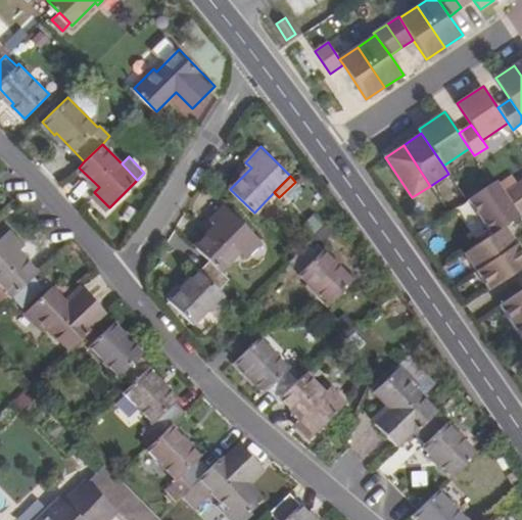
[(469,199),(492,234),(505,226),(520,216),(505,193),(495,181),(469,199)]
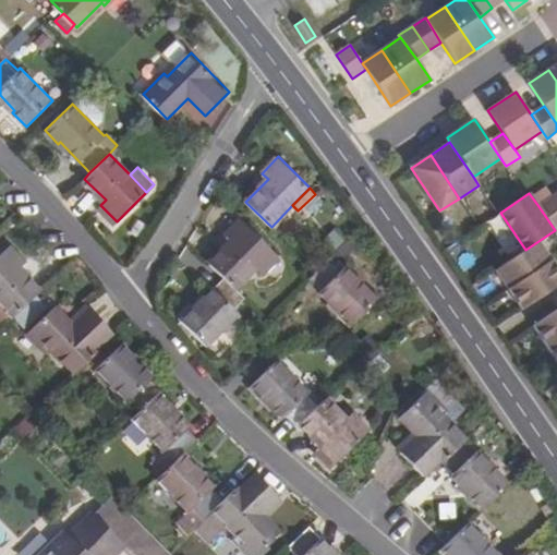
[(556,193),(539,206),(555,230),(556,229),(556,193)]
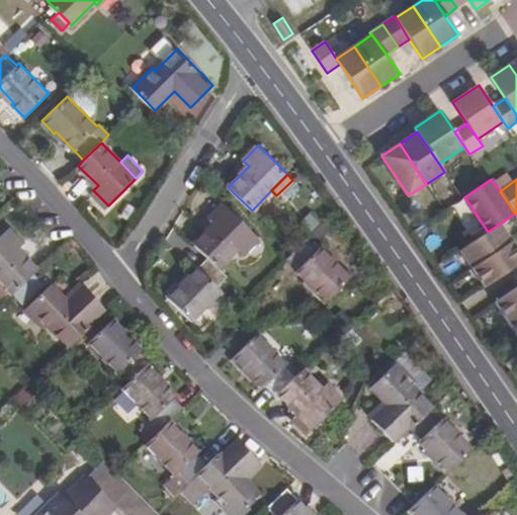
[(238,248),(253,232),(225,202),(209,219),(214,224),(195,243),(209,258),(219,266),(238,248)]
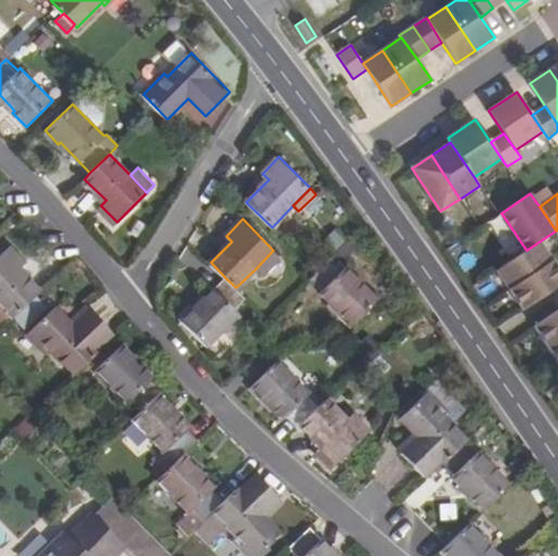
[(341,228),(328,235),(337,255),(351,248),(341,228)]
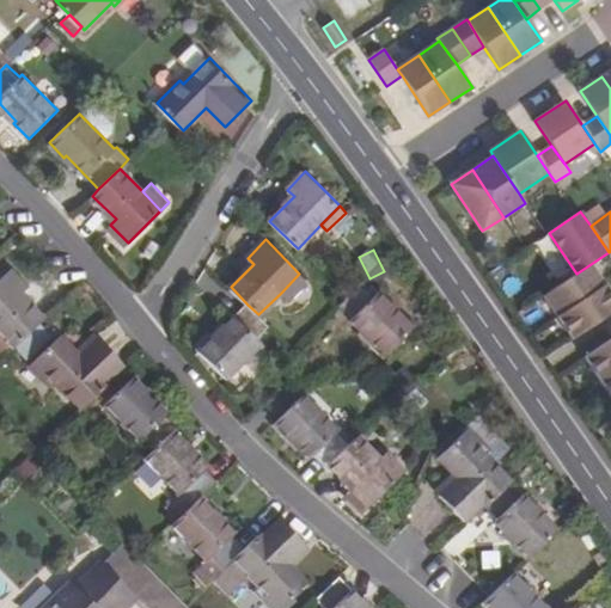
[(544,296),(558,317),(605,286),(591,264),(576,274),(544,296)]
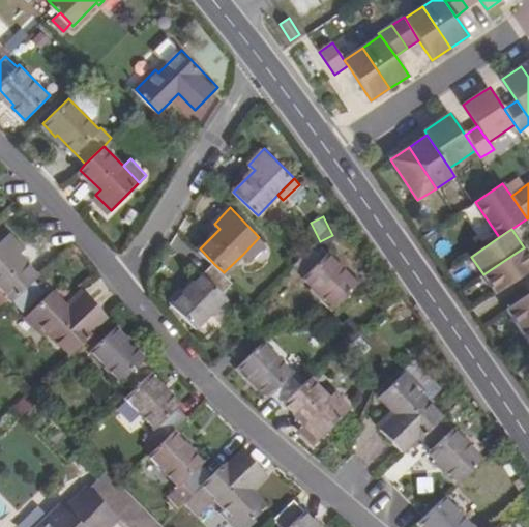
[(37,274),(18,254),(23,249),(8,233),(0,239),(0,284),(13,298),(37,274)]
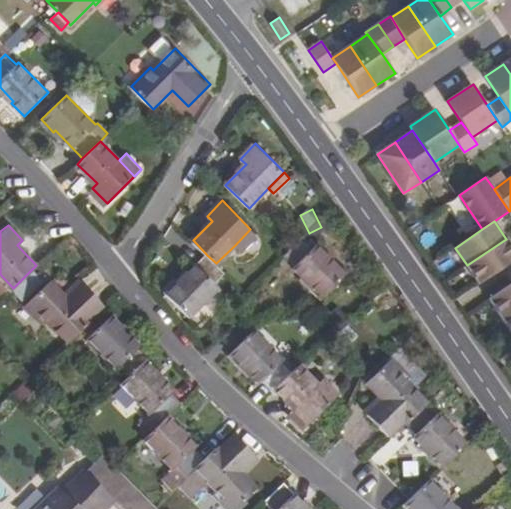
[(239,250),(255,234),(250,229),(235,245),(239,250)]
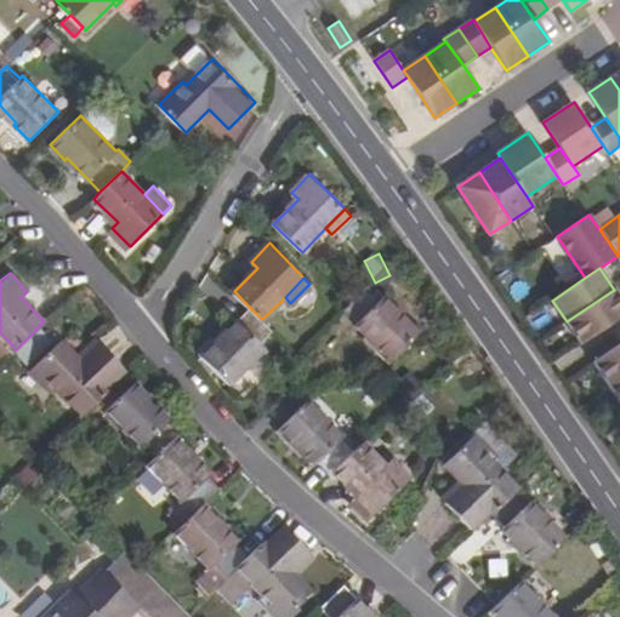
[(420,331),(385,293),(381,297),(369,285),(351,302),(347,307),(380,341),(377,343),(392,359),(420,331)]
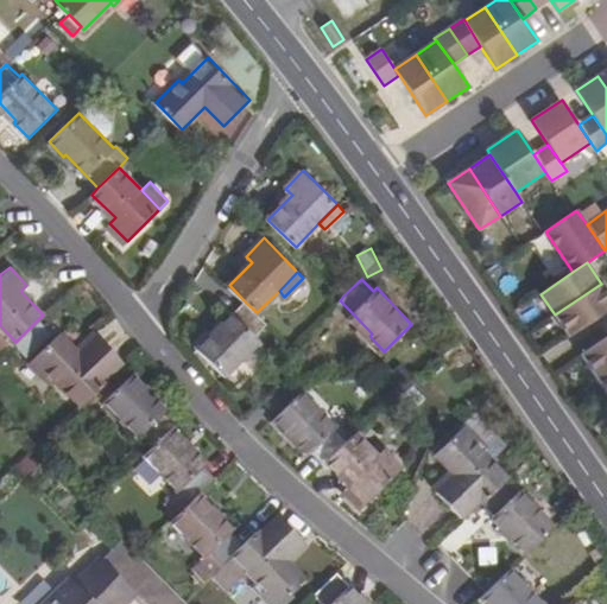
[(555,315),(569,337),(606,312),(606,291),(601,284),(555,315)]
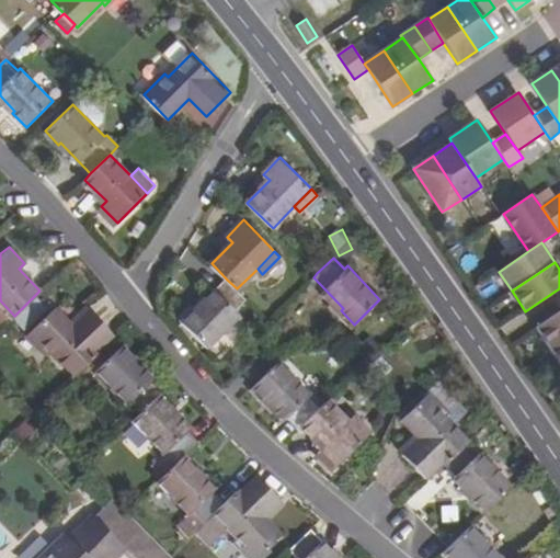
[(241,315),(236,309),(246,298),(237,288),(227,280),(197,308),(194,305),(180,319),(208,346),(241,315)]
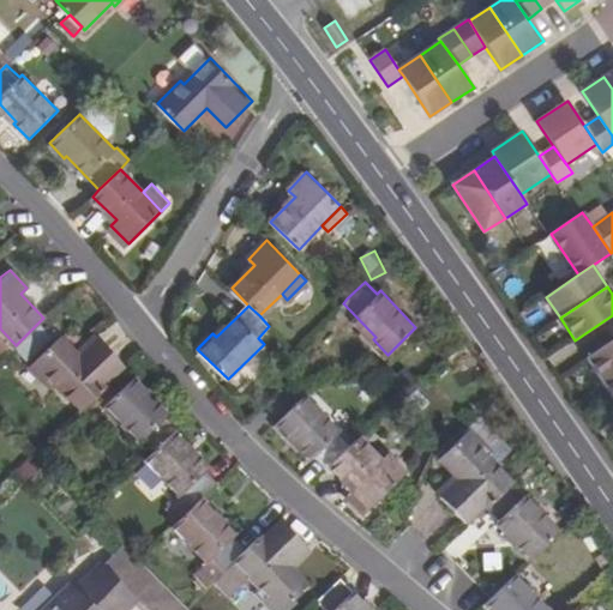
[(80,356),(60,336),(31,364),(52,385),(56,382),(83,410),(109,385),(106,381),(124,363),(100,339),(80,356)]
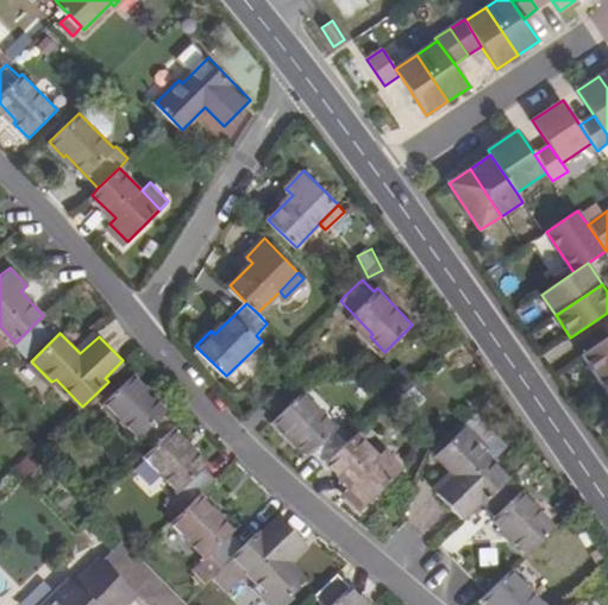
[(607,338),(582,355),(597,377),(607,370),(607,338)]
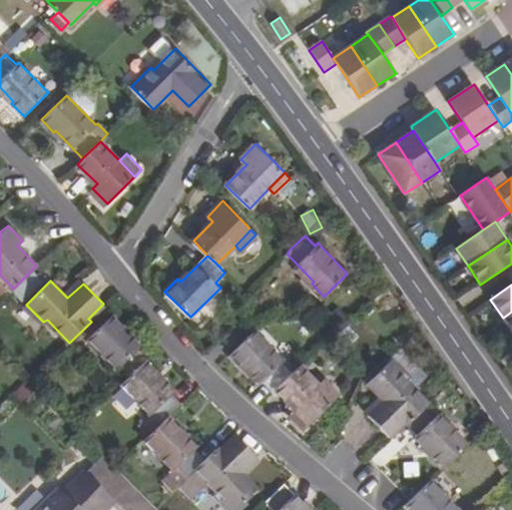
[(511,312),(503,318),(511,331),(511,312)]
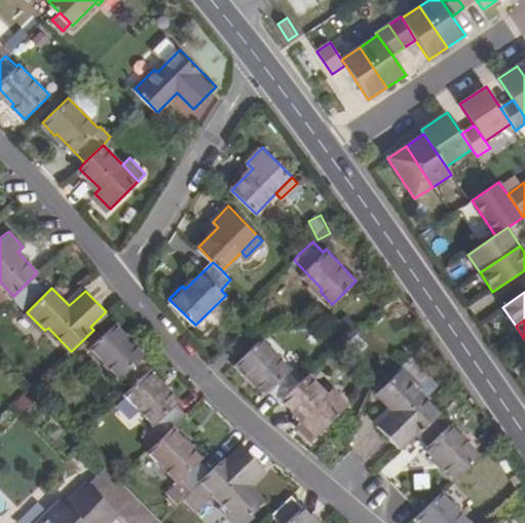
[(151,366),(123,338),(125,336),(114,325),(90,346),(121,377),(122,376),(132,384),(149,368),(151,366)]
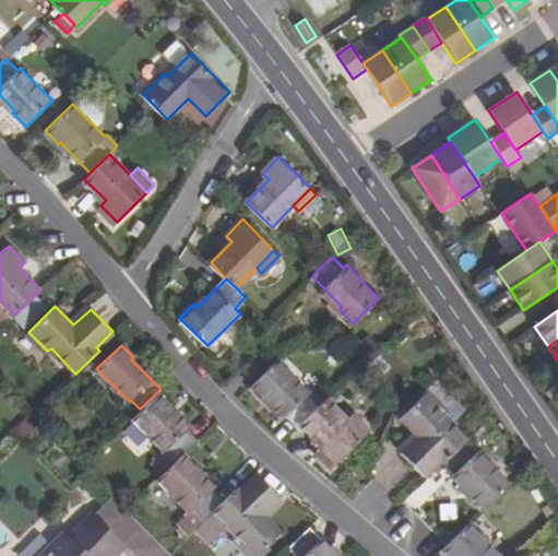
[(318,405),(307,394),(310,392),(279,359),(253,383),(268,398),(271,394),(298,425),(300,423),(318,405)]
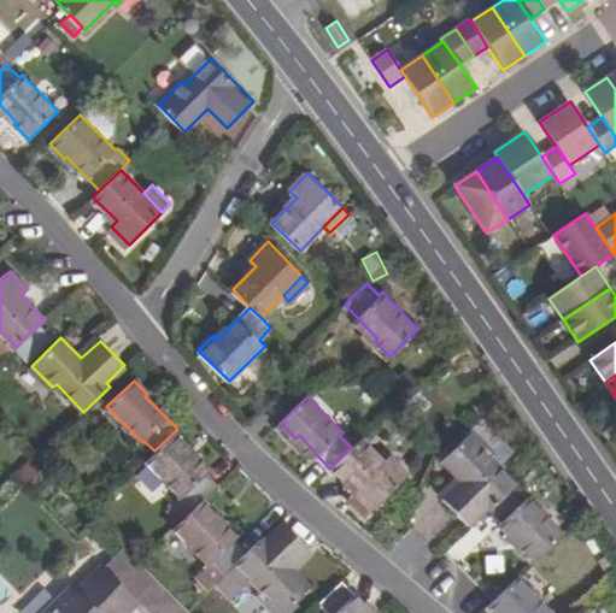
[(516,485),(488,457),(494,451),(474,429),(443,459),(464,481),(445,500),(469,524),(487,506),(492,510),(514,488),(516,485)]
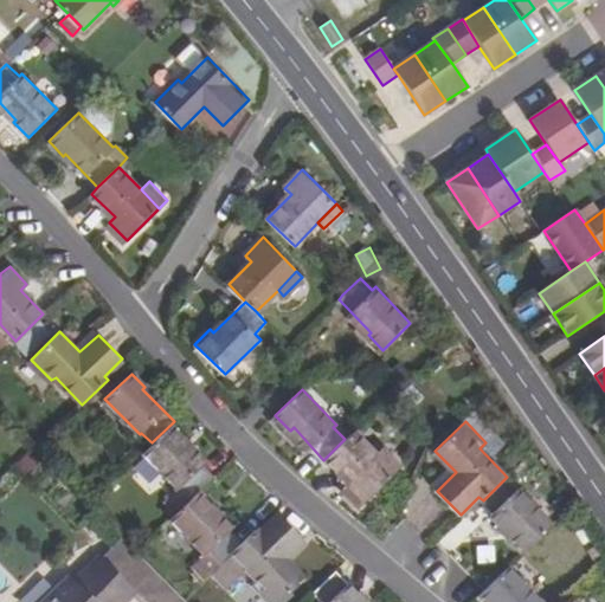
[(214,474),(184,442),(187,439),(172,424),(152,442),(142,452),(178,487),(181,485),(193,496),(199,490),(214,474)]
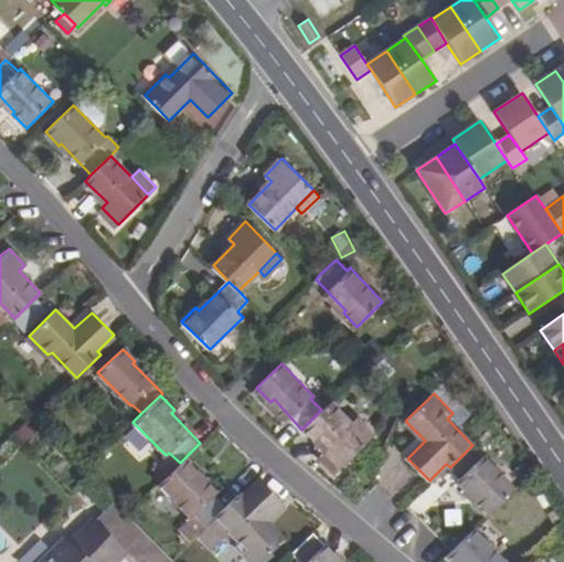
[(369,442),(352,424),(330,402),(321,410),(304,427),(325,448),(318,455),(337,474),(369,442)]
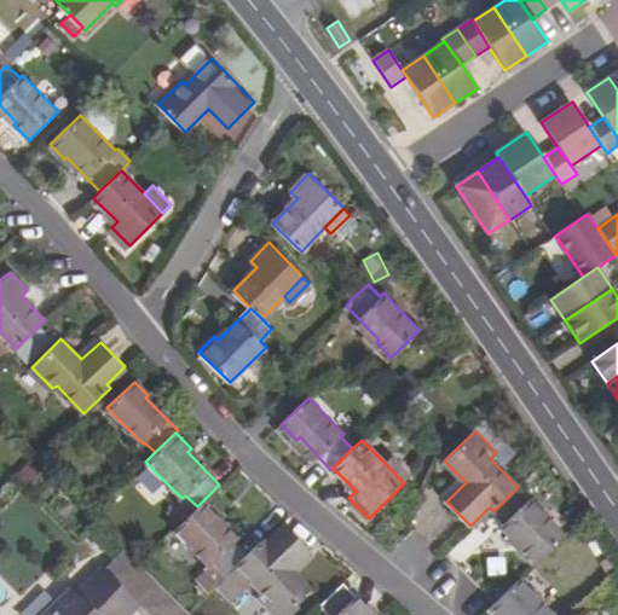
[(411,477),(392,457),(386,464),(404,483),(411,477)]
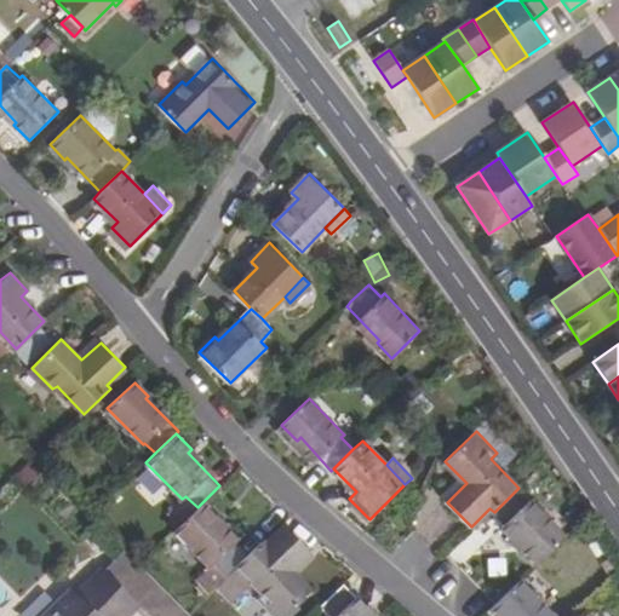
[(566,535),(532,500),(528,501),(516,490),(494,512),(505,523),(506,530),(522,546),(521,550),(536,564),(566,535)]
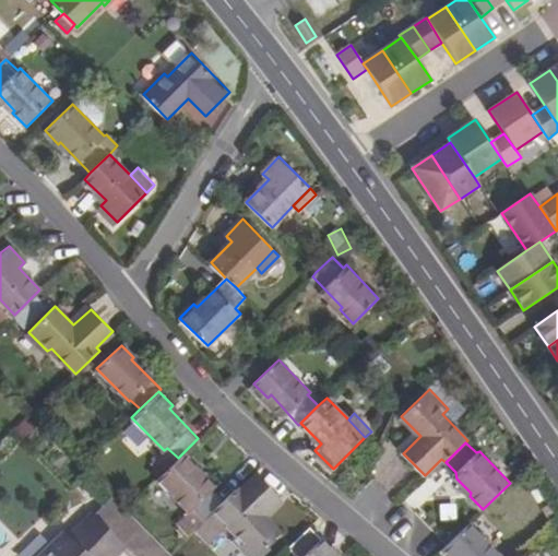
[(224,499),(194,469),(198,466),(183,452),(178,458),(157,478),(189,510),(193,507),(204,519),(213,510),(224,499)]
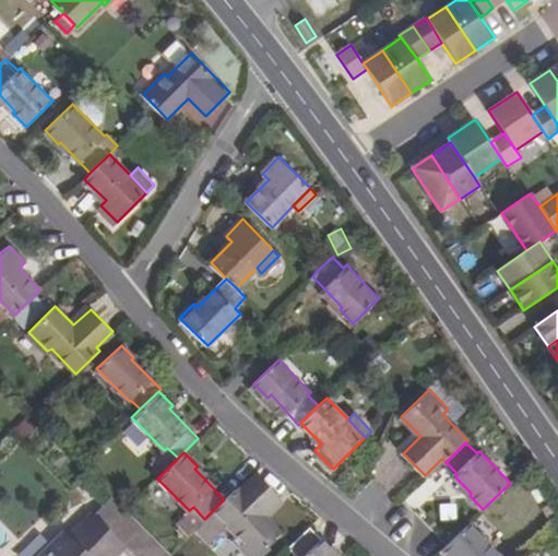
[(438,523),(459,500),(429,473),(408,496),(438,523)]
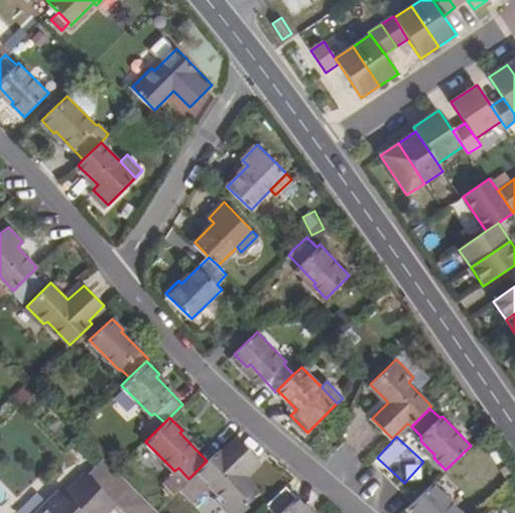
[(235,512),(258,492),(240,473),(257,458),(238,437),(222,453),(219,449),(207,461),(197,471),(219,494),(216,497),(231,512),(235,512)]
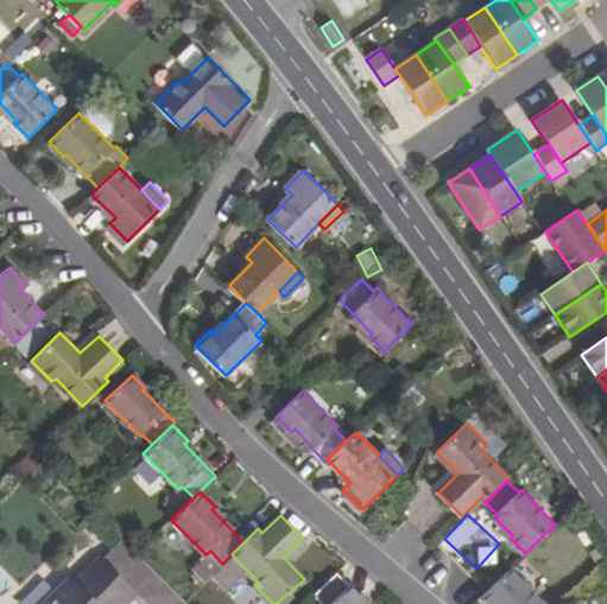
[(108,603),(131,583),(96,550),(71,574),(67,570),(31,603),(108,603)]
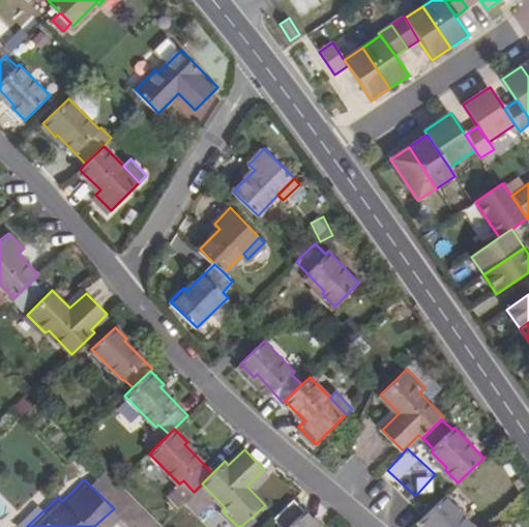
[(473,526),(474,526),(444,495),(427,514),(418,522),(423,526),(473,526)]
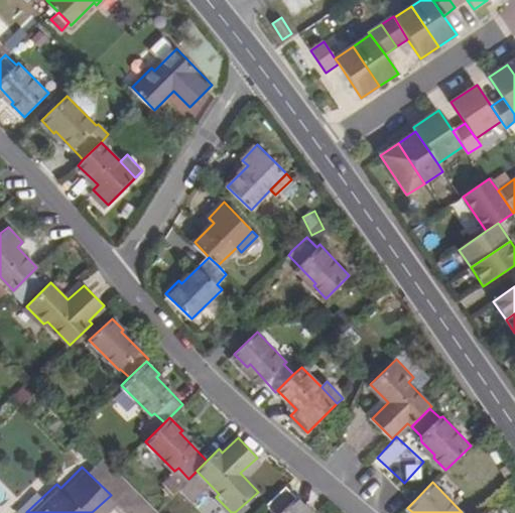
[(313,512),(312,512),(285,485),(266,505),(274,512),(317,512),(316,512),(313,512)]
